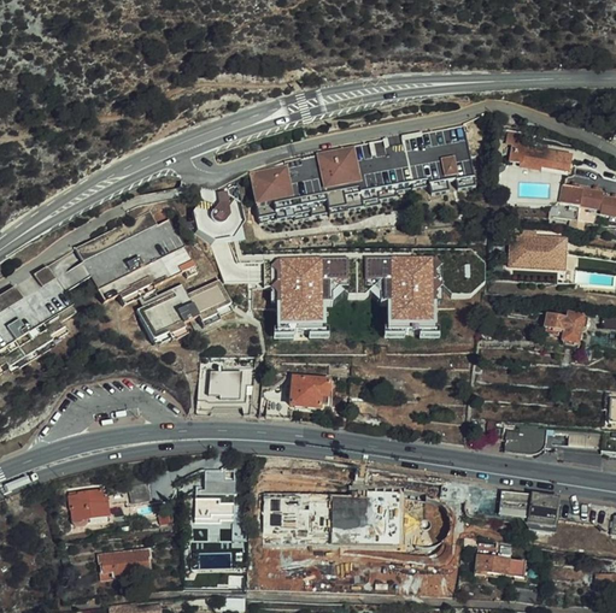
[(287,196),(254,201),(257,214),(273,212),(273,217),(292,213),(306,211),(306,216),(326,213),(344,210),(359,207),(359,202),(376,200),(409,195),(409,189),(429,187),(430,196),(444,194),(440,171),(450,169),(455,193),(475,190),(464,124),(417,131),(420,148),(405,149),(403,135),(382,139),(386,154),(370,158),(368,142),(350,146),(350,149),(281,160),(282,166),(287,196)]
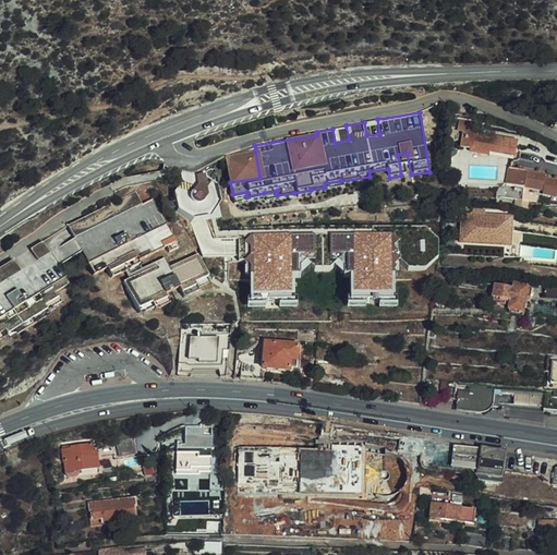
[(379,134),(377,119),(364,122),(366,135),(379,134)]
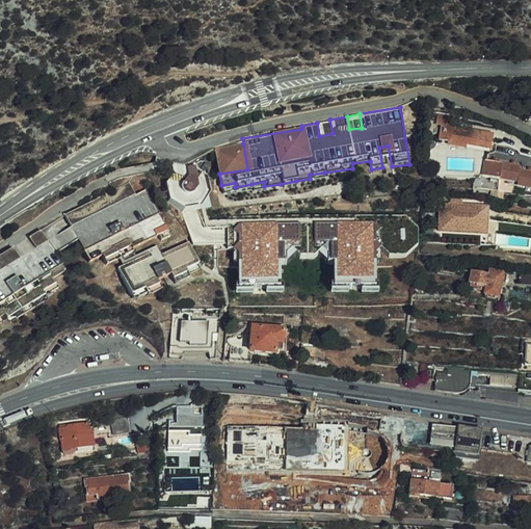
[(452,115),(437,113),(436,123),(443,124),(441,140),(486,148),(489,133),(455,127),(454,125),(451,125),(452,115)]
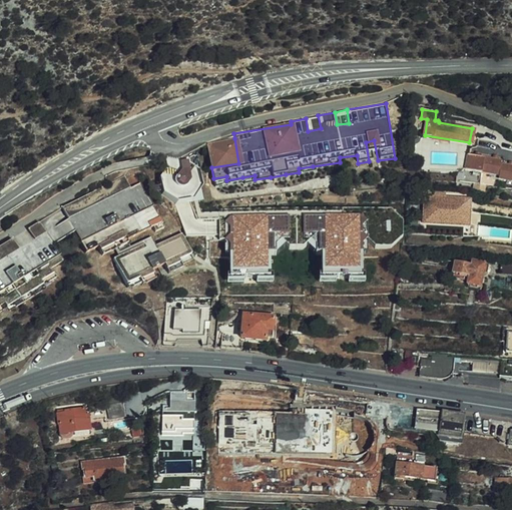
[(321,128),(318,115),(306,118),(308,131),(321,128)]
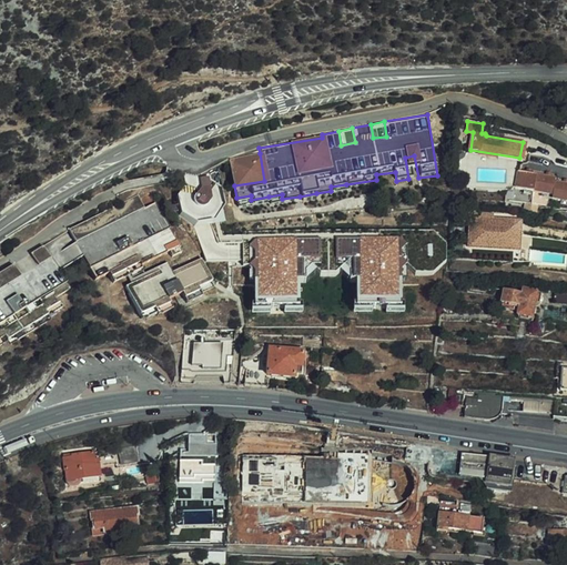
[(231,158),(231,161),(234,185),(264,181),(260,153),(241,157),(231,158)]
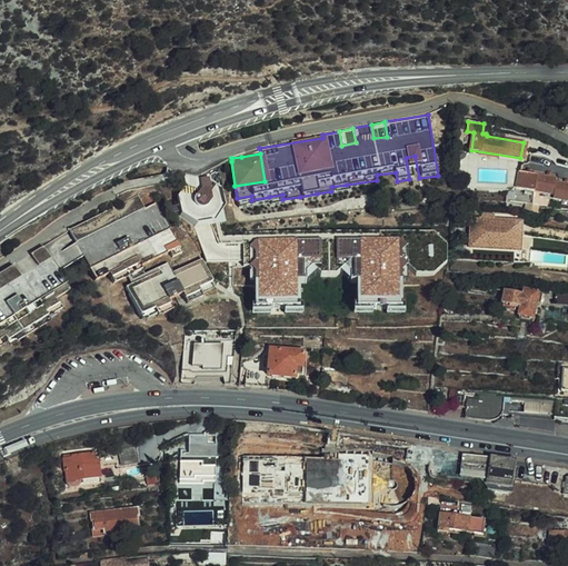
[(552,176),(518,170),(515,170),(512,189),(550,195),(552,180),(552,176)]
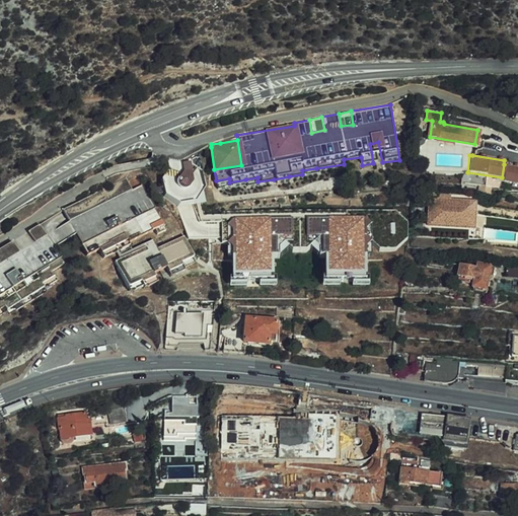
[(517,166),(504,164),(502,177),(502,180),(517,182),(517,166)]
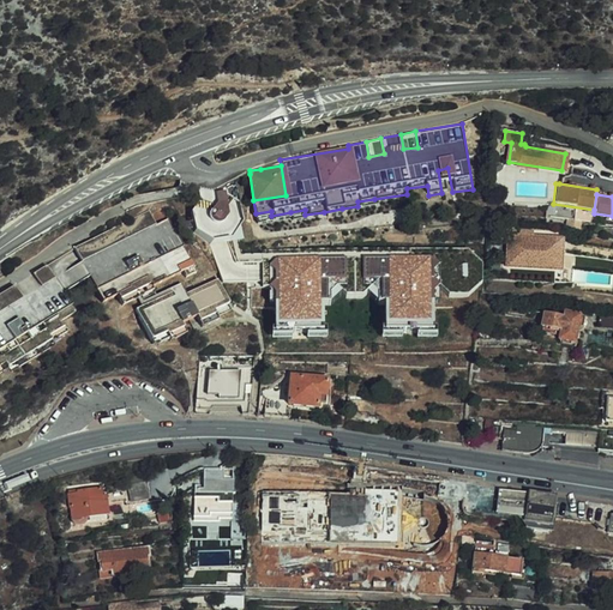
[(182,267),(192,263),(168,218),(155,225),(148,212),(86,245),(54,263),(0,294),(0,361),(2,360),(6,366),(6,367),(48,339),(47,339),(44,333),(61,322),(59,319),(74,309),(71,303),(65,293),(89,279),(95,290),(102,303),(118,296),(121,303),(138,295),(155,287),(152,283),(182,267)]
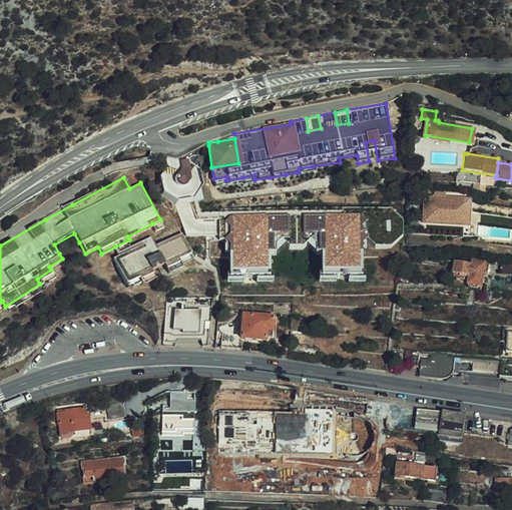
[(185,178),(162,179),(162,187),(168,187),(169,197),(178,196),(178,191),(186,191),(185,178)]
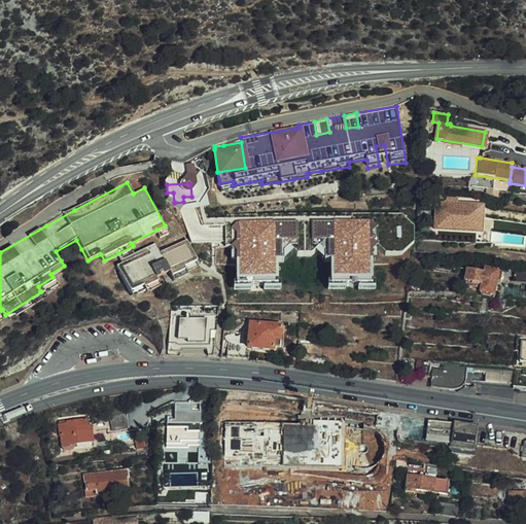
[(477,201),(448,199),(448,202),(436,201),(434,222),(456,224),(455,226),(475,229),(477,201)]
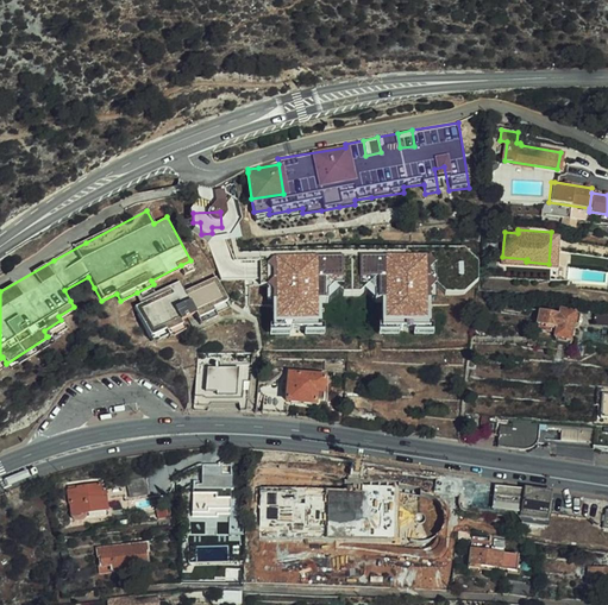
[(343,278),(343,252),(269,253),(271,322),(321,321),(320,297),(326,297),(326,279),(343,278)]
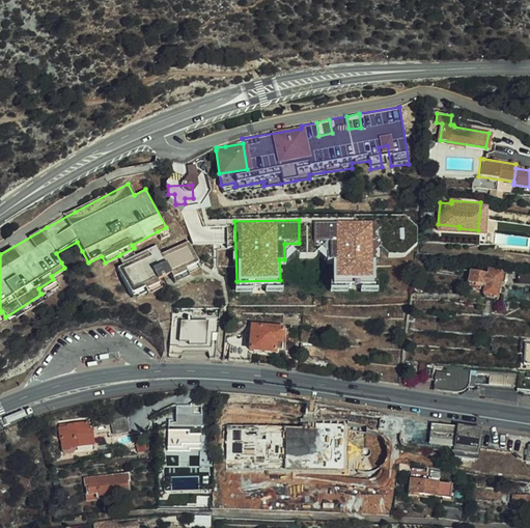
[(332,284),(377,283),(375,220),(314,222),(314,240),(331,240),(332,284)]
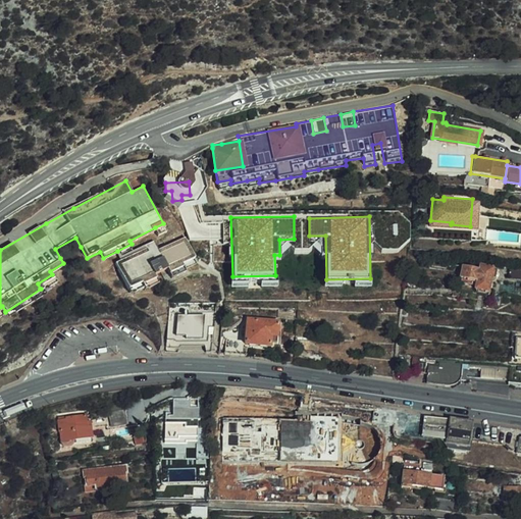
[(166,228),(163,223),(155,227),(158,234),(166,228)]
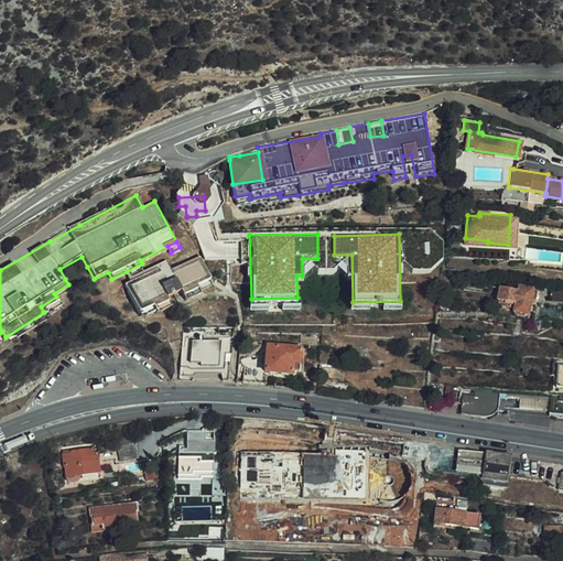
[(203,254),(166,269),(162,270),(160,265),(130,277),(143,308),(158,301),(173,294),(171,290),(185,284),(187,289),(203,282),(202,280),(212,276),(203,254)]
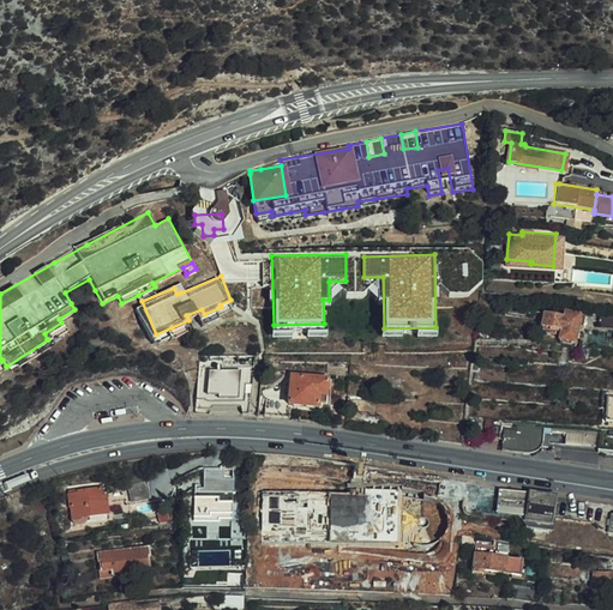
[(71,303),(95,290),(89,279),(65,293),(71,303)]
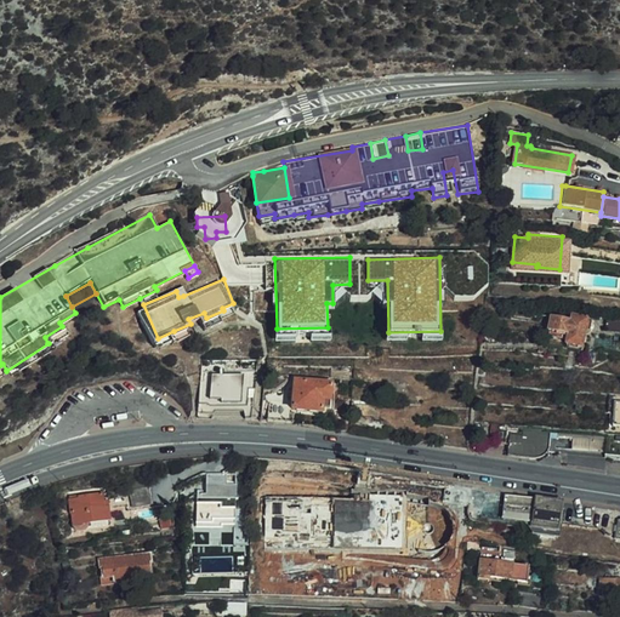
[(158,293),(157,290),(140,298),(142,306),(143,304),(176,291),(178,297),(183,296),(178,285),(158,293)]
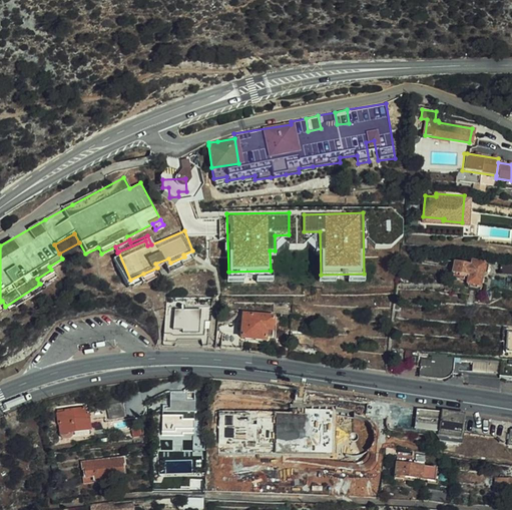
[(187,263),(184,257),(170,263),(172,269),(187,263)]
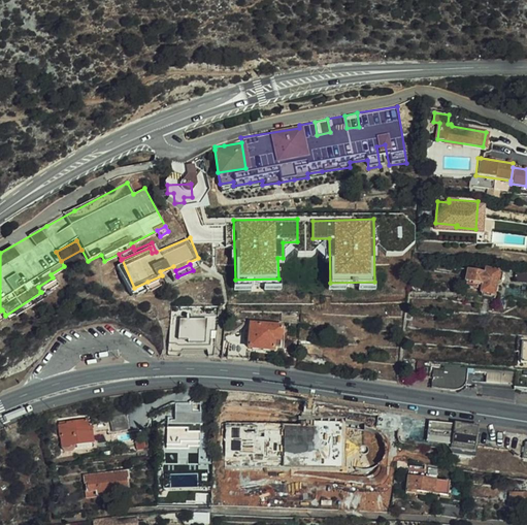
[(481,283),(481,288),(480,292),(493,294),(496,279),(502,280),(504,269),(485,265),(484,271),(467,268),(465,280),(481,283)]
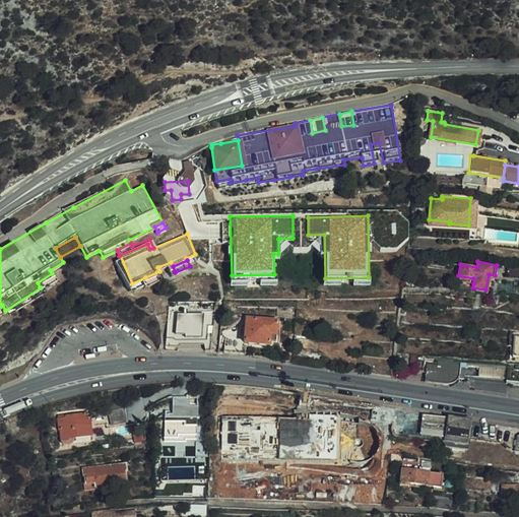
[(518,262),(507,261),(506,275),(518,276),(518,262)]
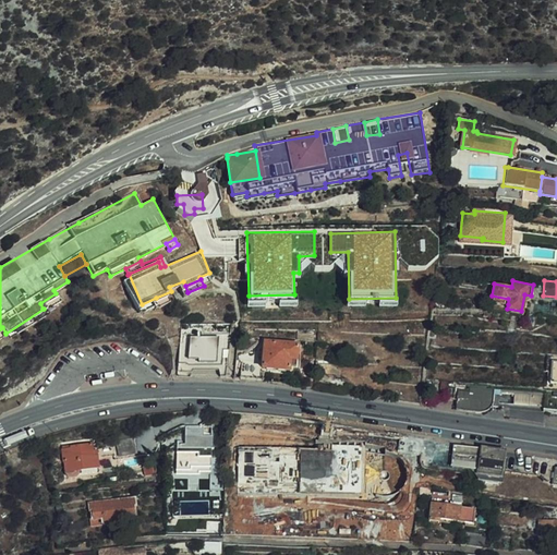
[(156,298),(159,303),(159,306),(174,300),(171,291),(156,298)]
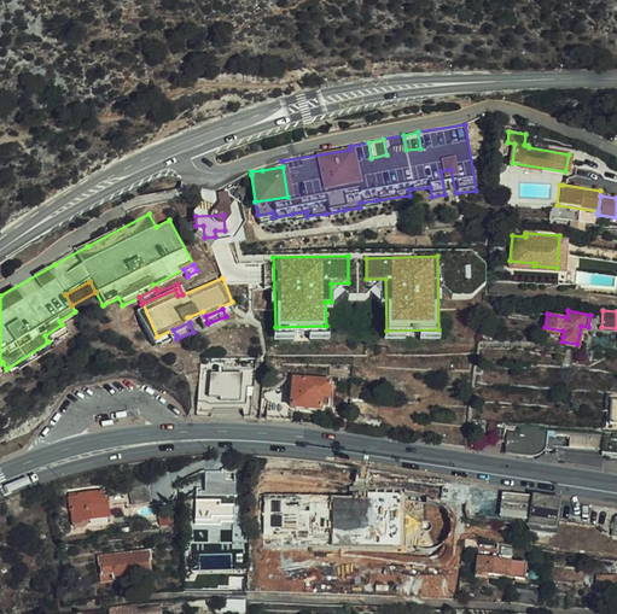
[(64,331),(62,325),(45,335),(47,341),(64,331)]
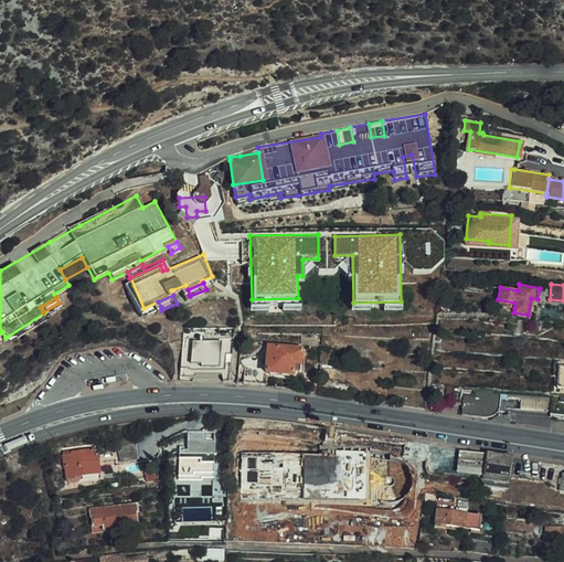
[(158,301),(144,308),(146,314),(161,307),(158,301)]
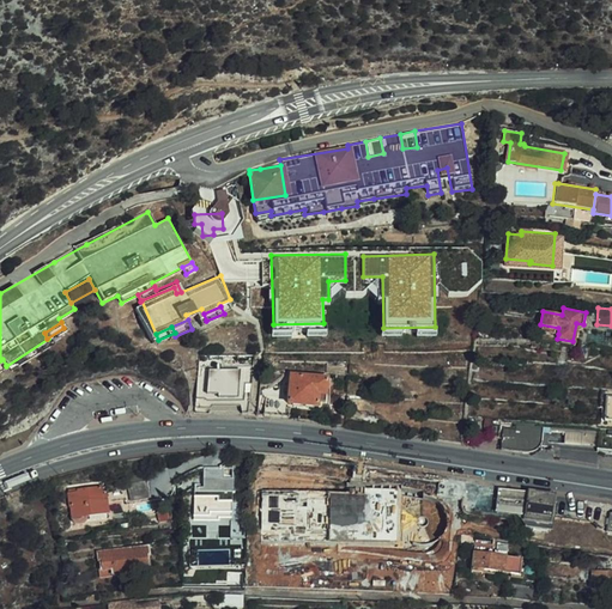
[(52,346),(48,339),(6,366),(11,372),(52,346)]
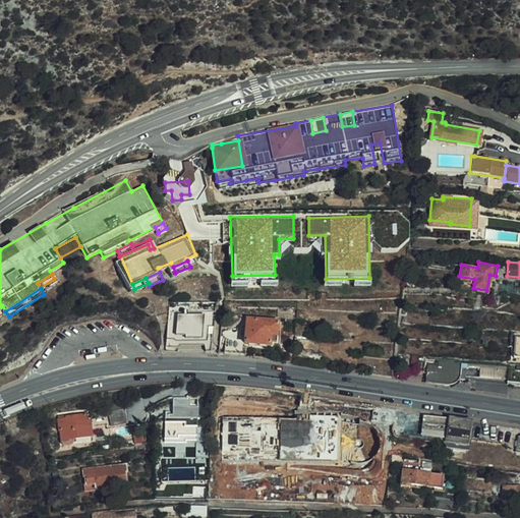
[(309,308),(278,307),(277,314),(295,317),(296,311),(309,312),(309,308)]
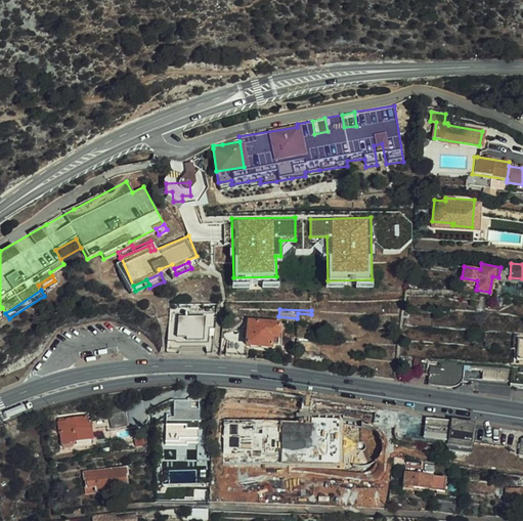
[(204,315),(179,315),(177,339),(203,339),(204,315)]
